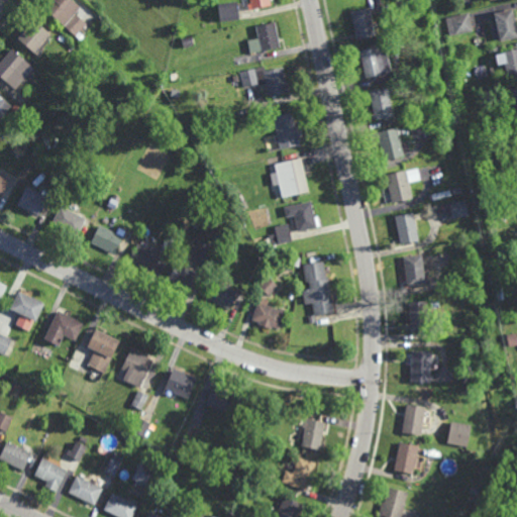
[(79,31),(83,35),(80,39),(75,34),(74,35),(64,25),(62,27),(42,9),(50,0),(71,0),(79,7),(74,12),(86,23),(79,31)]
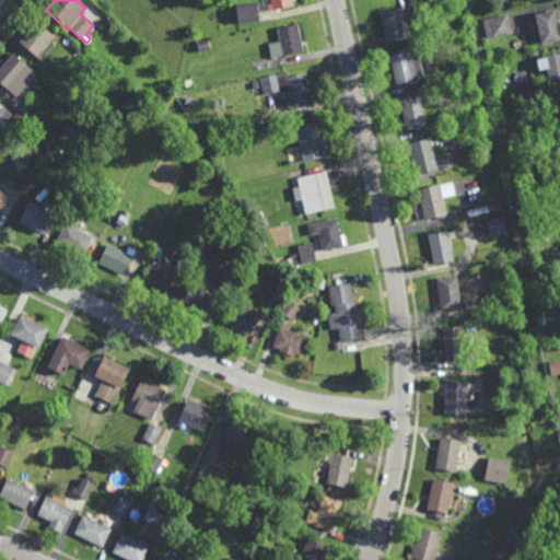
[(272,10),(269,0),(291,0),(293,6),(272,10)]
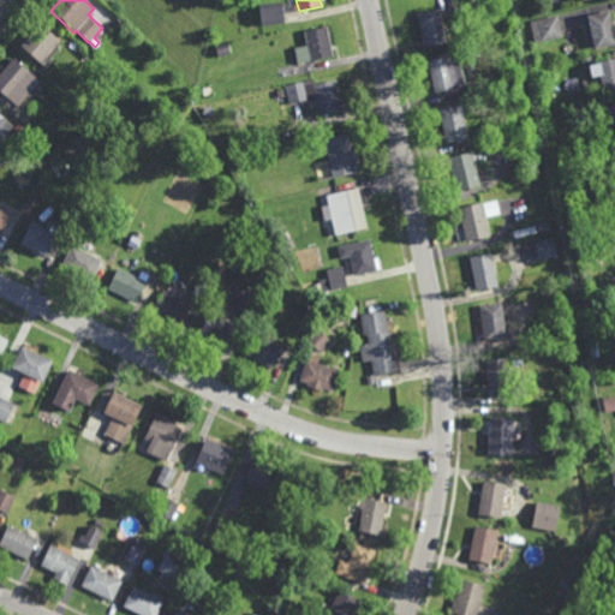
[(261,24),(258,4),(281,1),(284,22),(261,24)]
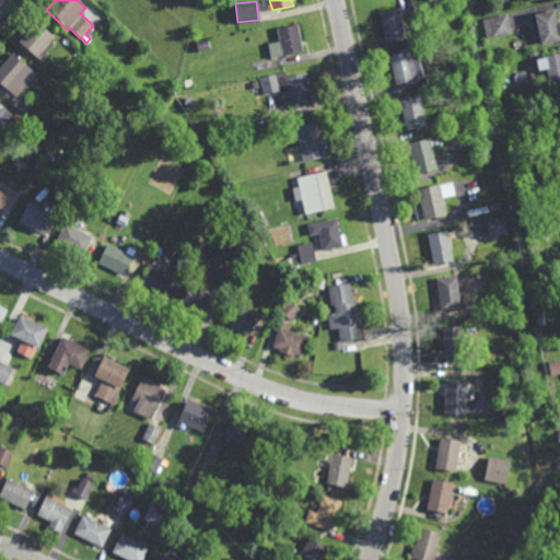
[(386,43),(380,11),(399,7),(406,38),(386,43)]
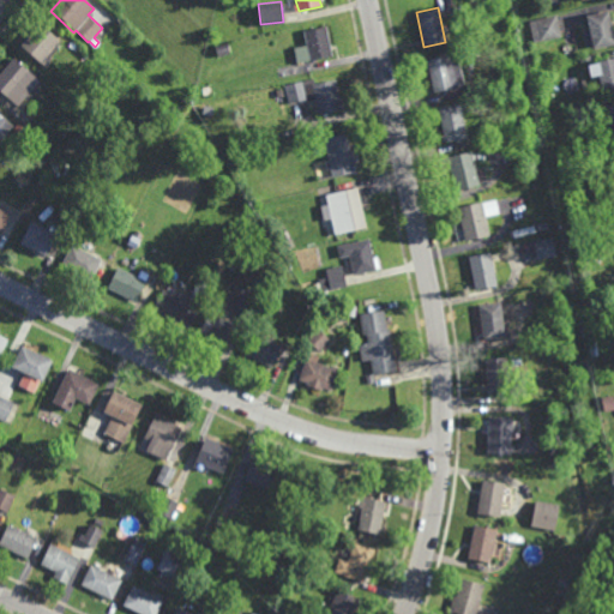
[(613,44),(593,49),(591,46),(585,47),(582,29),(588,28),(585,16),(608,11),(613,44)]
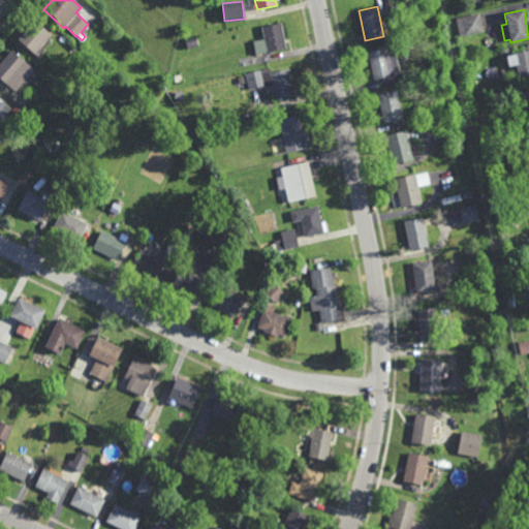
[(460,35),(456,18),(479,12),(484,30),(460,35)]
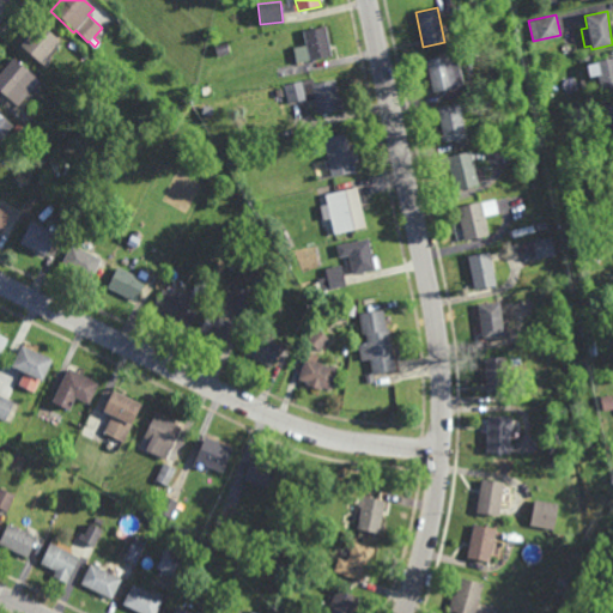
[(38,64),(20,47),(40,24),(59,40),(38,64)]
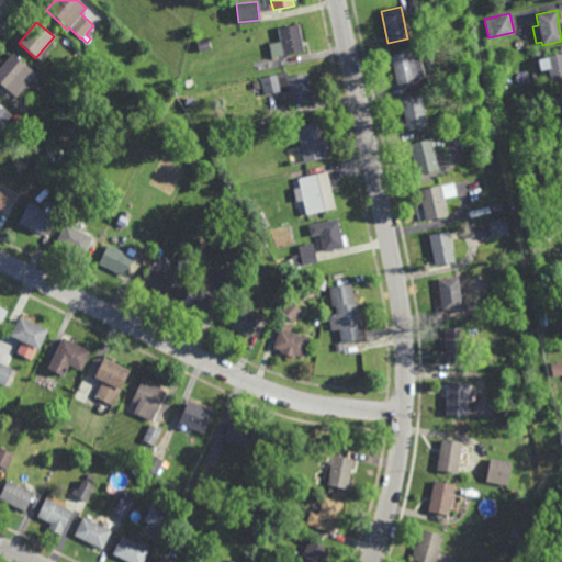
[(303,51),(283,54),(283,55),(272,57),(270,44),(279,42),(277,27),(299,23),(303,51)]
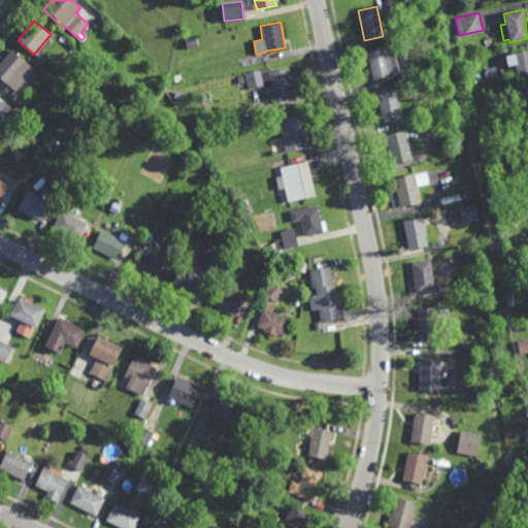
[(64,43),(58,39),(61,34),(67,38),(64,43)]
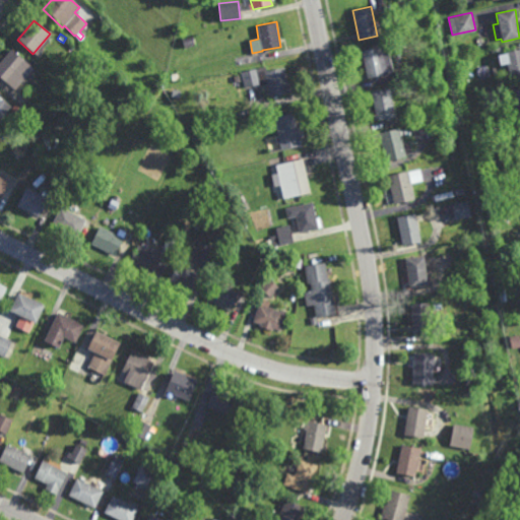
[(184,47),(182,39),(192,36),(194,44),(184,47)]
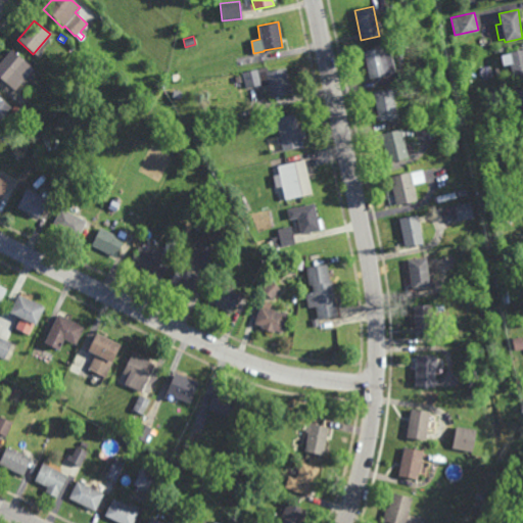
[(407,49),(405,43),(414,41),(415,47),(407,49)]
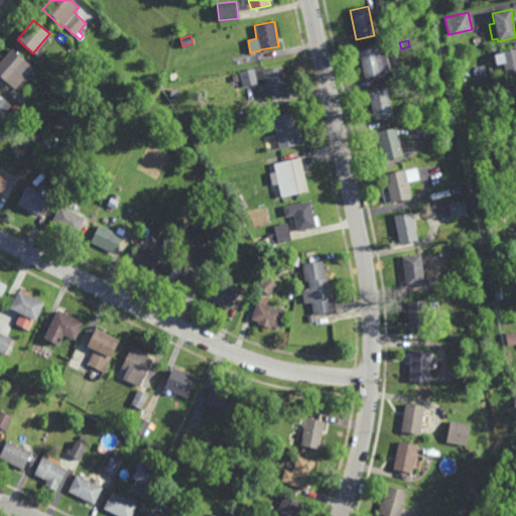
[(364,77),(358,50),(382,45),(388,72),(364,77)]
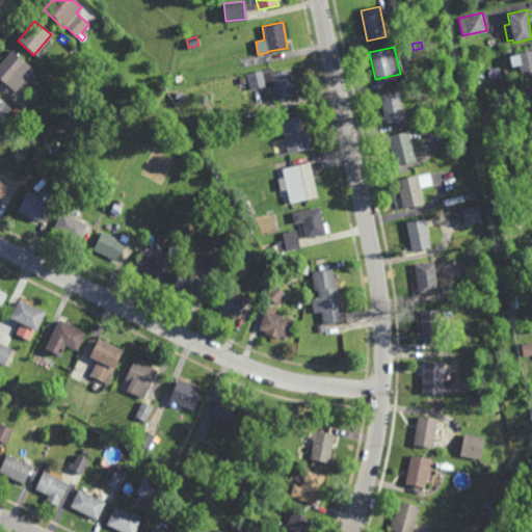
[(531,78),(521,81),(517,67),(510,68),(508,56),(515,55),(515,54),(531,50),(531,78)]
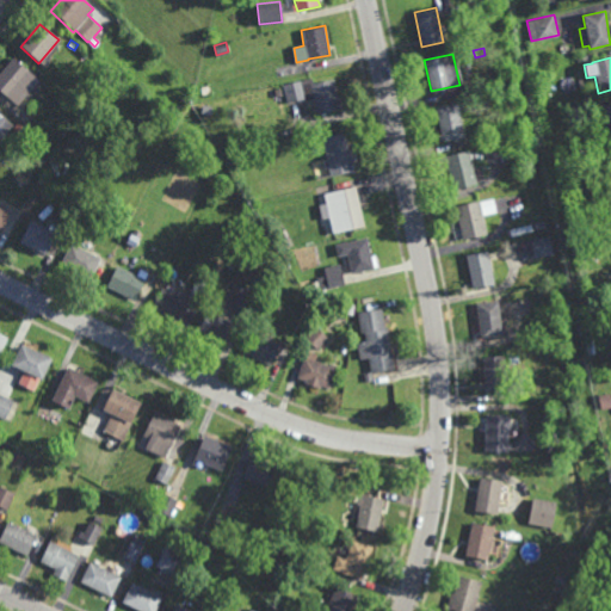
[(18,107),(0,91),(0,73),(13,59),(39,81),(18,107)]
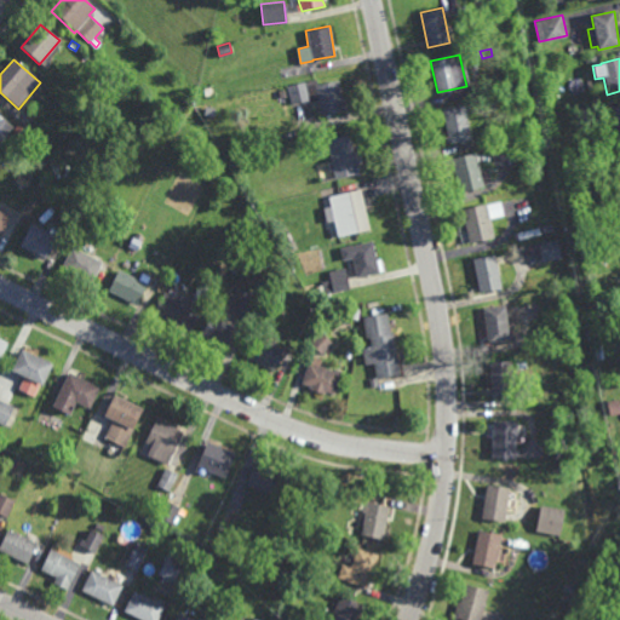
[(316,85),(338,80),(342,99),(349,98),(351,110),(319,116),(317,108),(321,108),(319,101),(310,103),(309,101),(290,104),(286,85),(315,79),(316,85)]
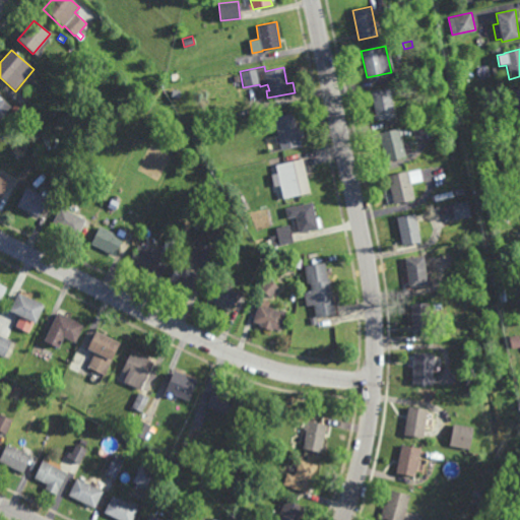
[(378,119),(371,89),(389,85),(396,114),(378,119)]
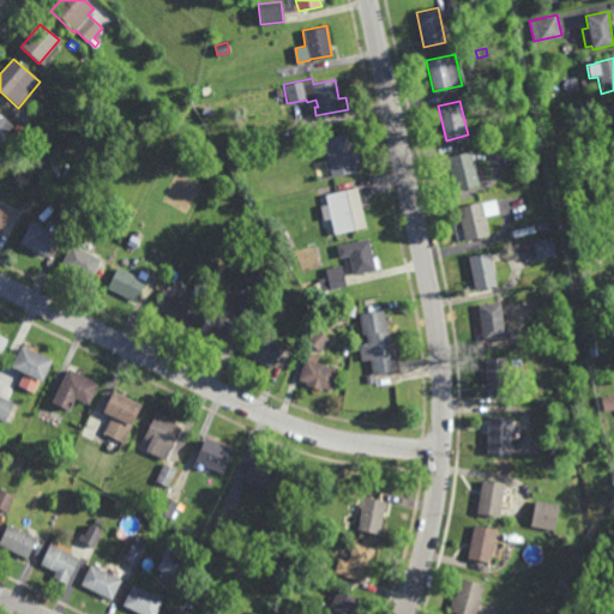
[(577,115),(575,107),(583,104),(585,113),(577,115)]
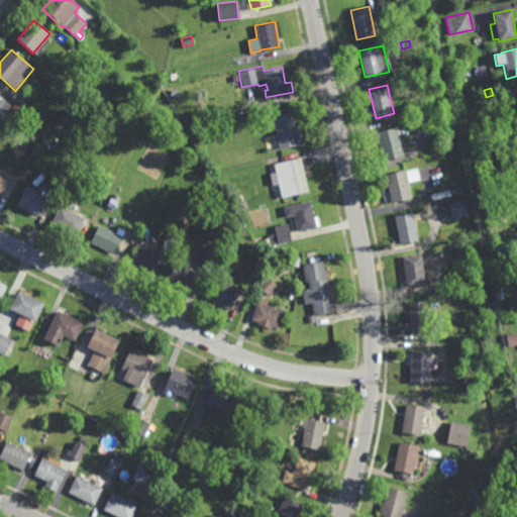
[(516,118),(514,119),(513,109),(509,110),(508,103),(511,102),(509,90),(516,88),(516,118)]
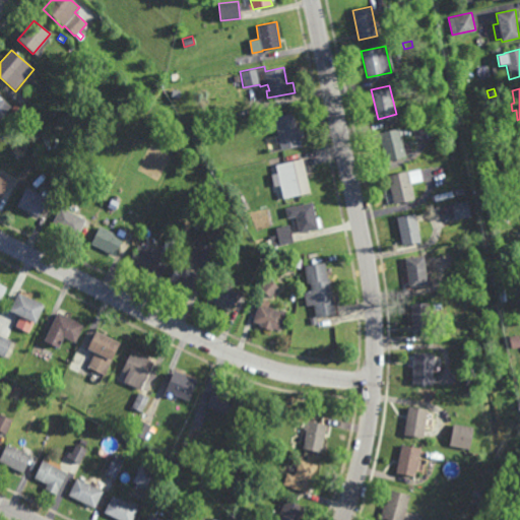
[(0,98),(11,108),(0,120),(0,98)]
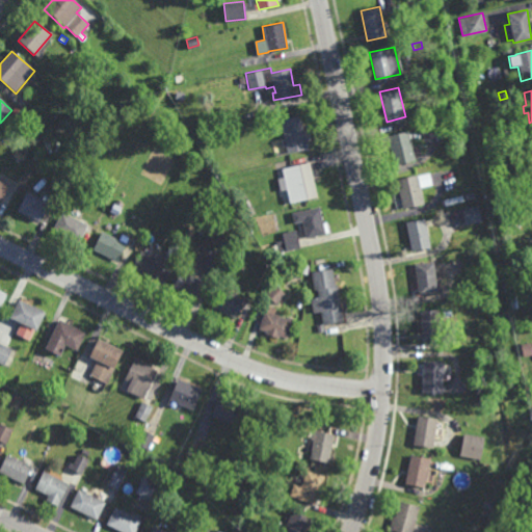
[(311,139),(306,140),(308,149),(289,153),(287,145),(284,145),(282,139),(286,139),(284,131),(282,132),(281,129),(283,129),(281,120),(300,114),(303,128),(308,127),(311,139)]
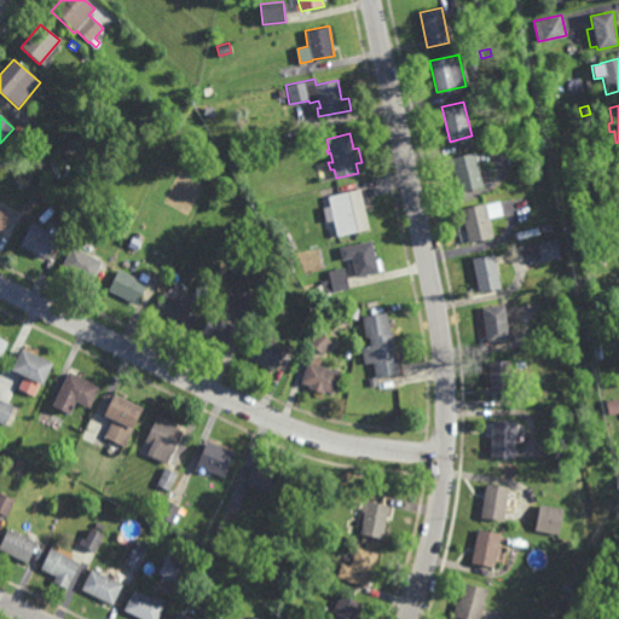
[(480,167),(487,166),(491,180),(484,183),(484,184),(460,190),(451,157),(476,151),(480,167)]
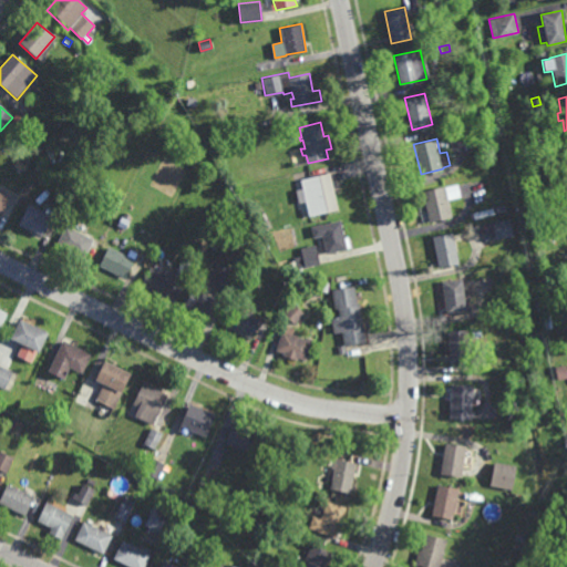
[(24,173),(13,167),(18,158),(29,164),(24,173)]
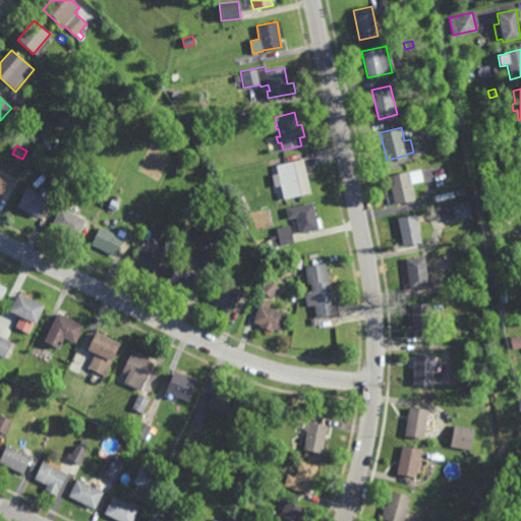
[(312,192),(292,197),(291,190),(285,192),(283,181),(288,179),(284,163),(304,158),(312,192)]
